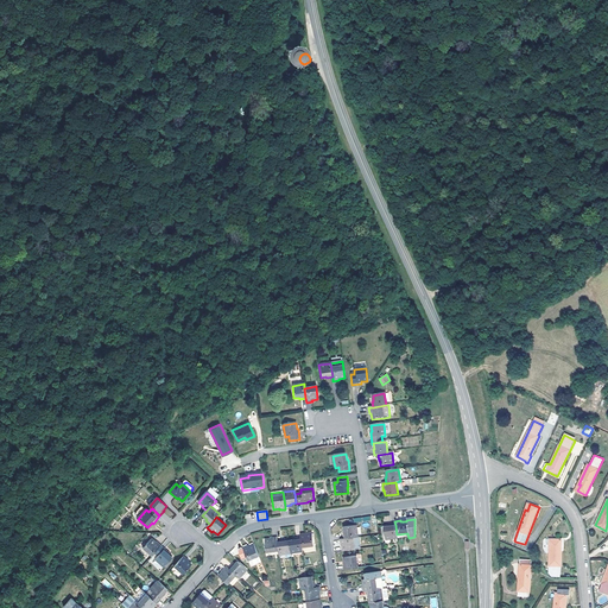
[(398,539),(397,534),(396,525),(390,526),(390,527),(384,529),(386,540),(398,539)]
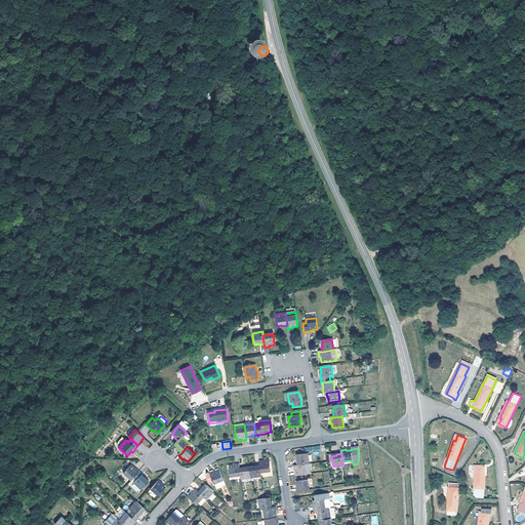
[(309,465),(308,454),(296,456),(297,461),(296,462),(296,467),(306,466),(309,465)]
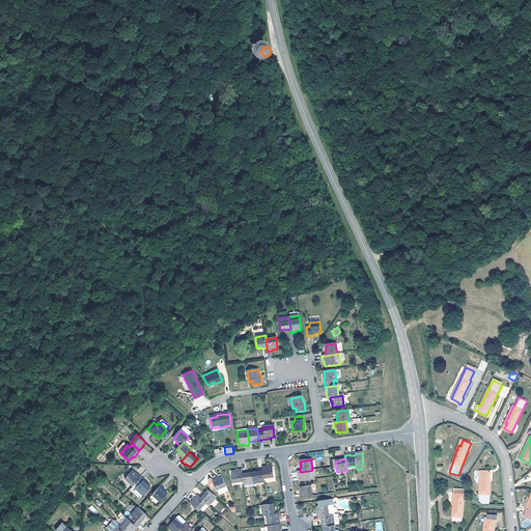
[(268,466),(262,467),(262,470),(264,479),(274,478),(273,467),(268,467),(268,466)]
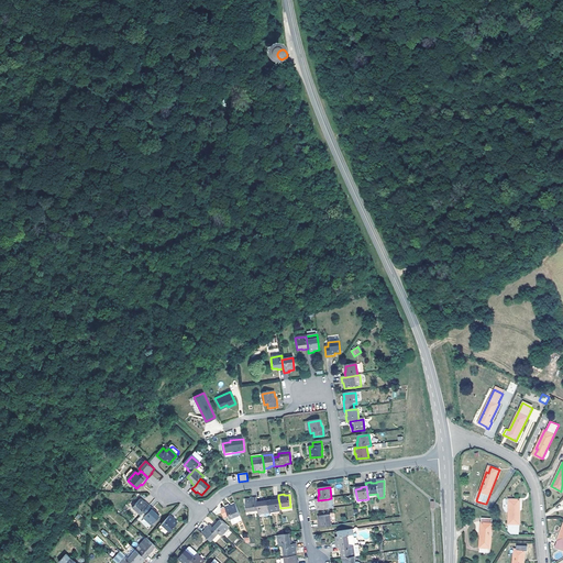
[(247,512),(258,511),(257,503),(256,498),(251,499),(251,500),(246,501),(247,512)]
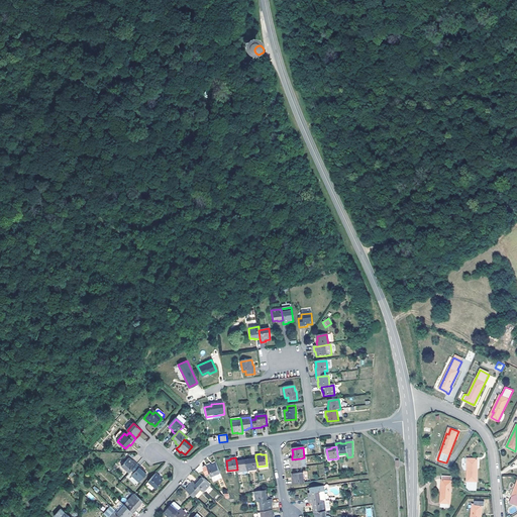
[(246,460),(248,472),(257,470),(257,467),(255,457),(250,458),(250,459),(246,460)]
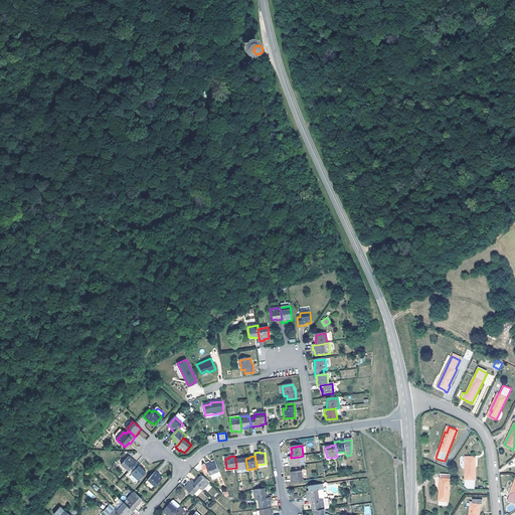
[(132,469),(137,463),(134,459),(133,460),(129,457),(122,465),(129,472),(132,469)]
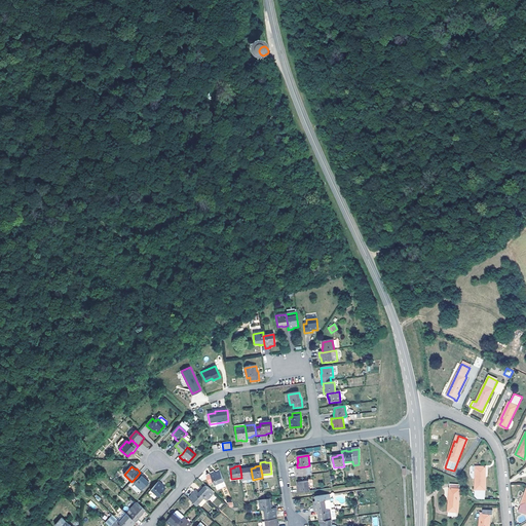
[(297,467),(294,467),(295,474),(297,473),(297,478),(307,476),(306,466),(297,467)]
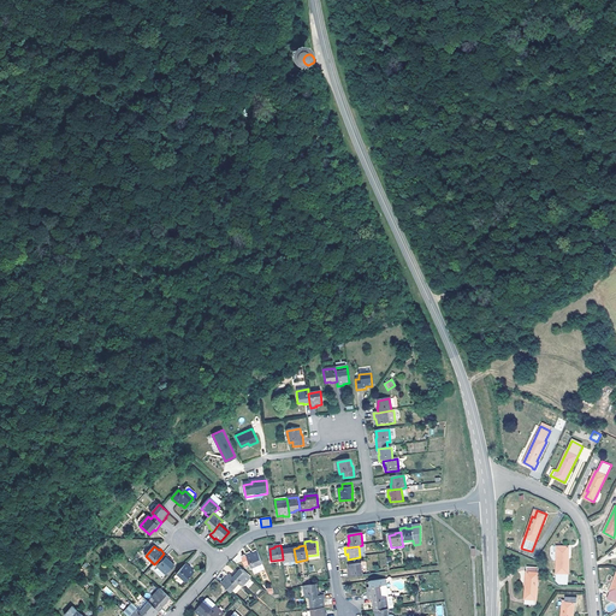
[(560,585),(568,585),(569,546),(560,546),(560,551),(557,551),(557,579),(560,579),(560,582),(560,585)]
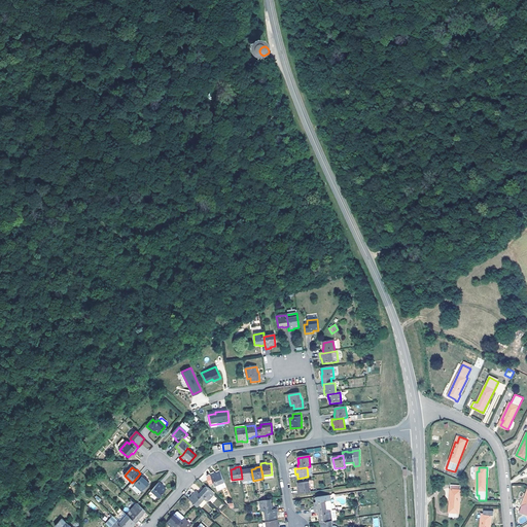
[(242,479),(243,482),(253,481),(251,469),(246,470),(246,468),(241,470),(242,479)]
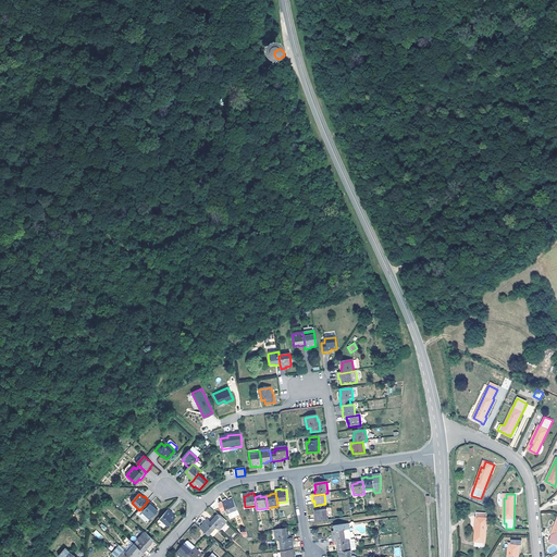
[(156,506),(148,500),(143,507),(145,510),(143,512),(150,520),(158,511),(155,508),(156,506)]
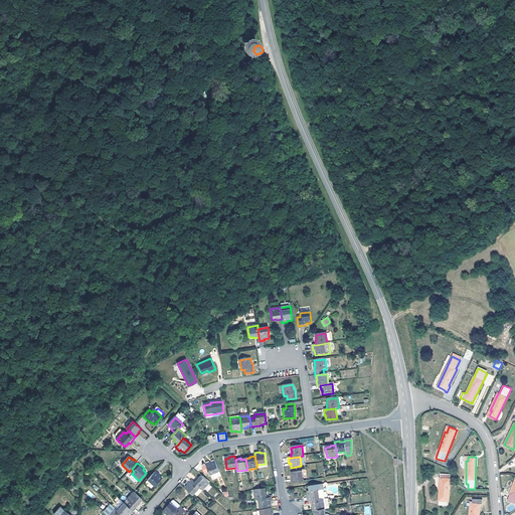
[(205,474),(209,473),(210,476),(211,476),(213,480),(214,480),(222,477),(220,473),(216,463),(211,465),(211,463),(206,465),(207,467),(203,468),(205,474)]
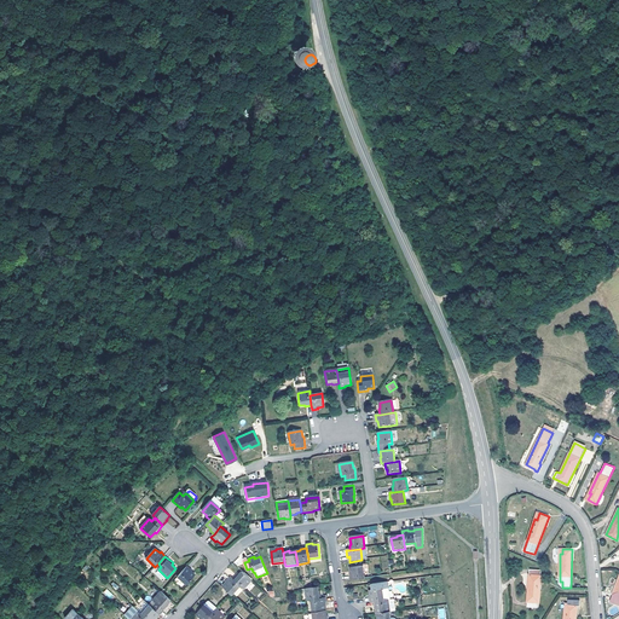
[(192,571),(189,567),(178,578),(187,585),(196,576),(191,572),(192,571)]
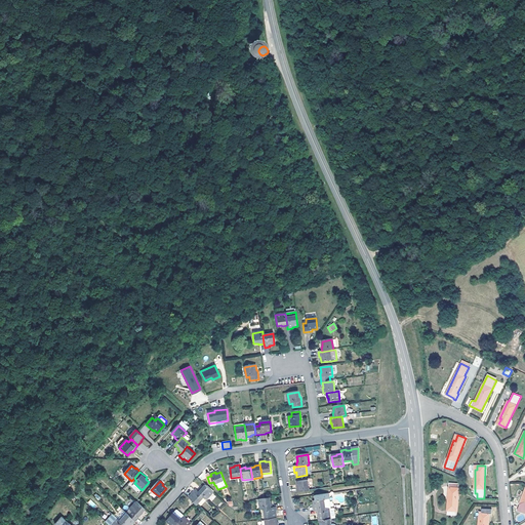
[(297,493),(309,491),(308,481),(297,483),(297,488),(296,488),(297,493)]
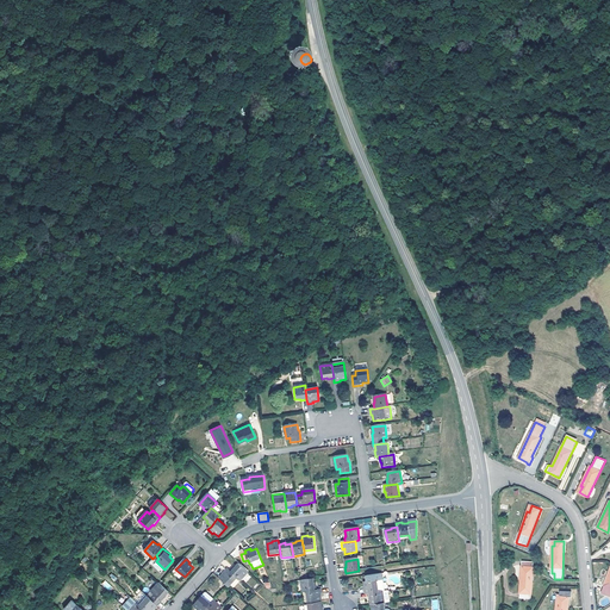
[(531,567),(533,567),(534,561),(522,561),(520,598),(531,599),(533,572),(531,572),(531,567)]
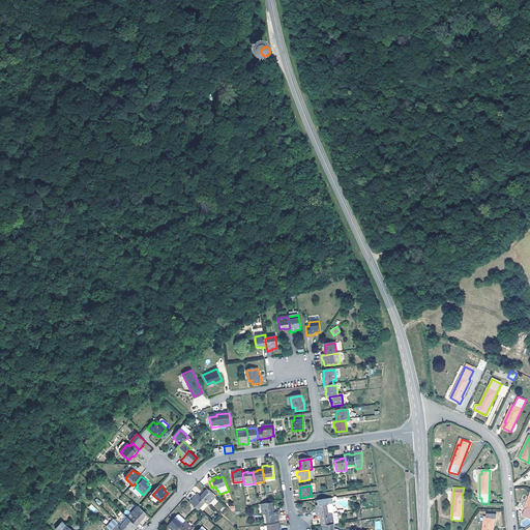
[(216,498),(208,490),(205,493),(204,494),(203,493),(200,497),(207,503),(208,505),(216,498)]
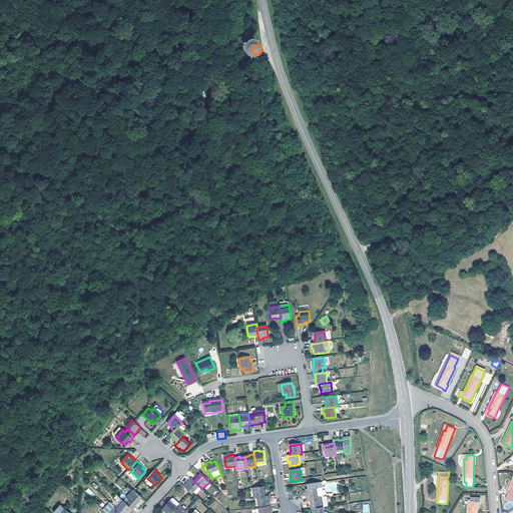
[(193,495),(200,487),(193,481),(191,479),(188,483),(189,484),(187,485),(185,487),(191,493),(193,495)]
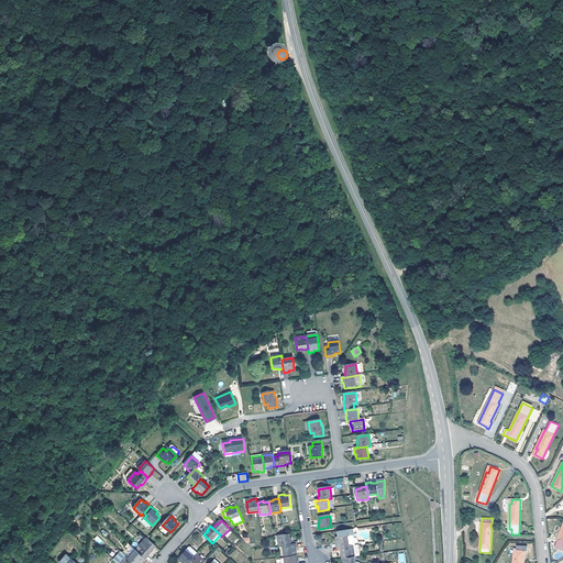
[(351,530),(338,532),(339,537),(337,538),(337,543),(335,543),(337,549),(340,549),(350,547),(348,537),(352,536),(351,530)]
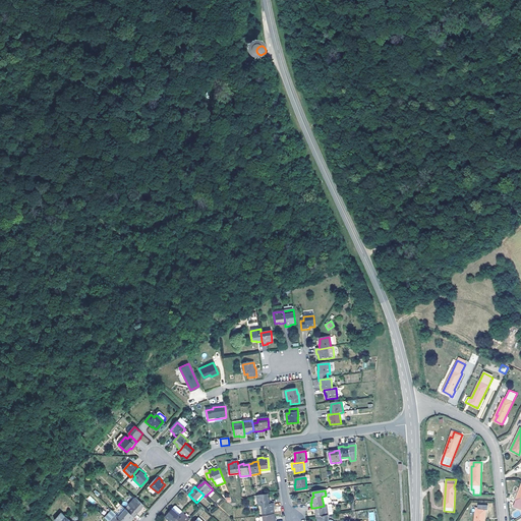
[(215,494),(211,499),(216,503),(220,498),(215,494)]
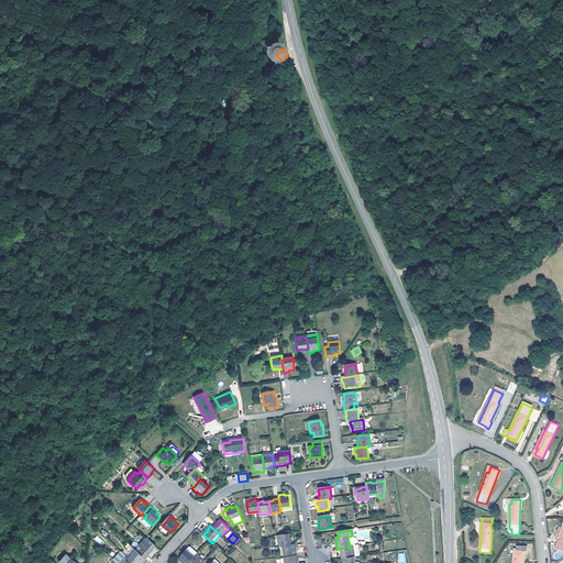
[(284,547),(293,545),(293,540),(290,539),(290,534),(284,536),(278,537),(279,547),(284,547)]
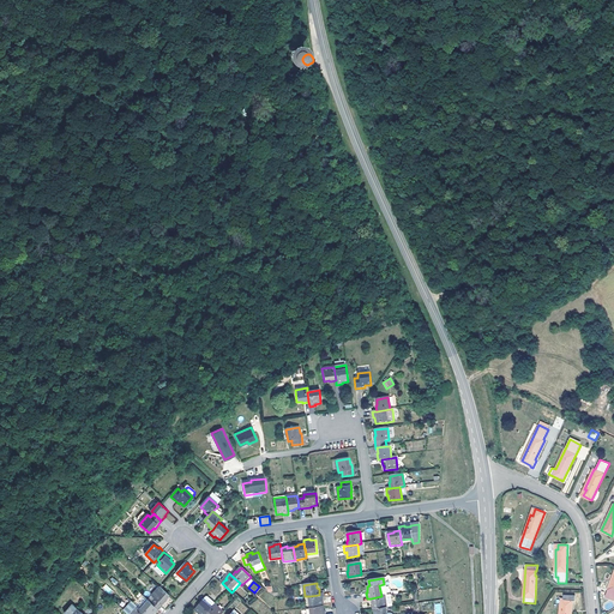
[(106,584),(102,588),(110,595),(114,591),(106,584)]
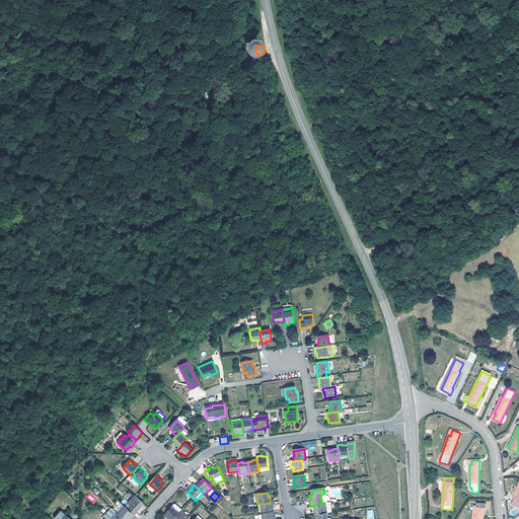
[(131,506),(128,510),(133,515),(134,516),(141,508),(140,507),(143,504),(136,496),(129,504),(131,506)]
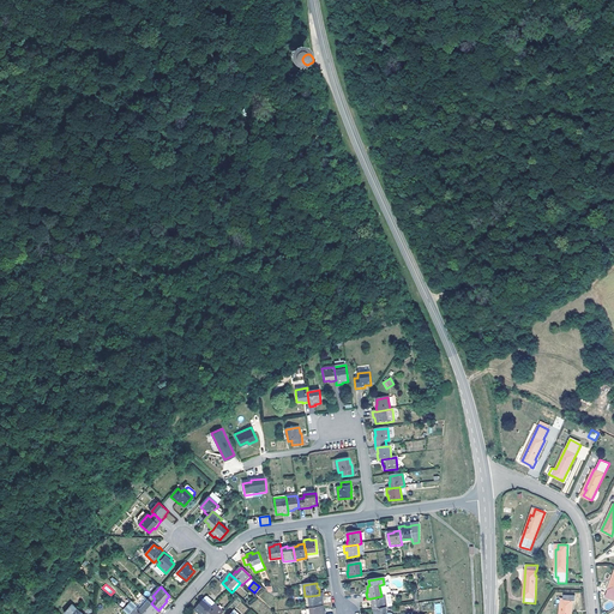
[(309,596),(311,608),(324,606),(323,601),(325,600),(324,594),(319,595),(309,596)]
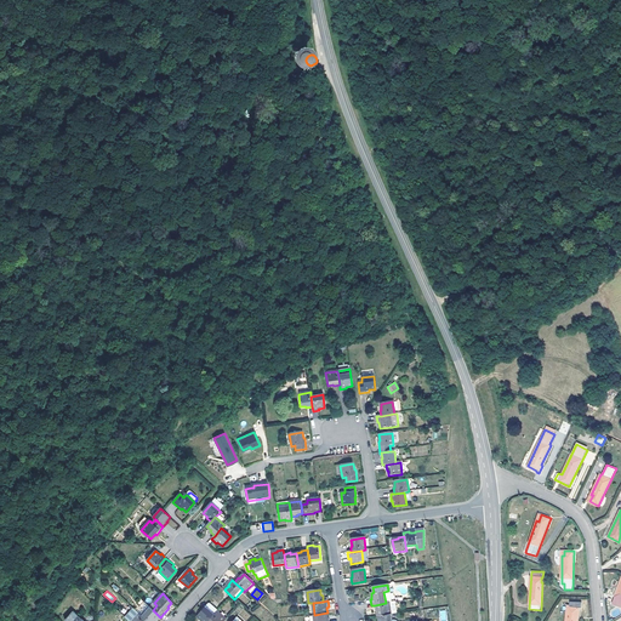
[(375,605),(376,610),(377,610),(377,616),(391,614),(397,614),(394,602),(386,603),(375,605)]
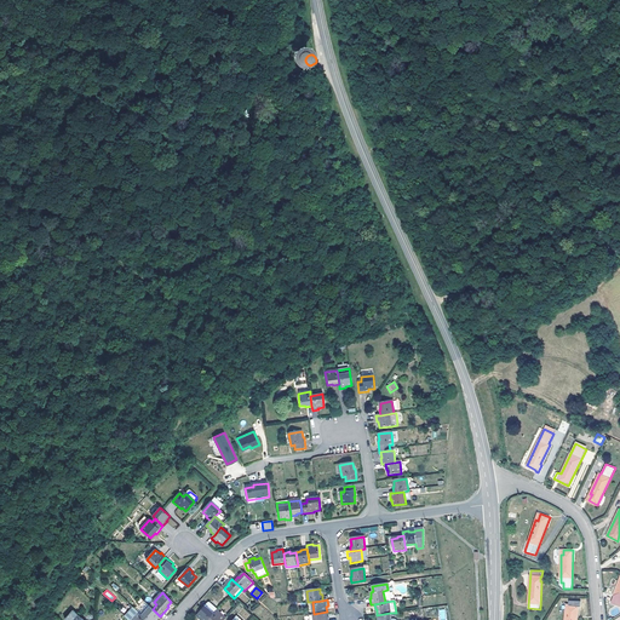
[(208,603),(206,606),(216,614),(218,612),(217,609),(211,603),(208,603)]
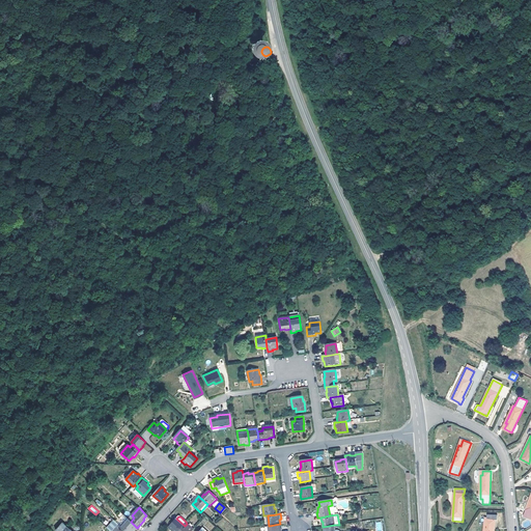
[(494,530),(496,519),(487,518),(486,523),(484,523),(483,530),(494,530)]
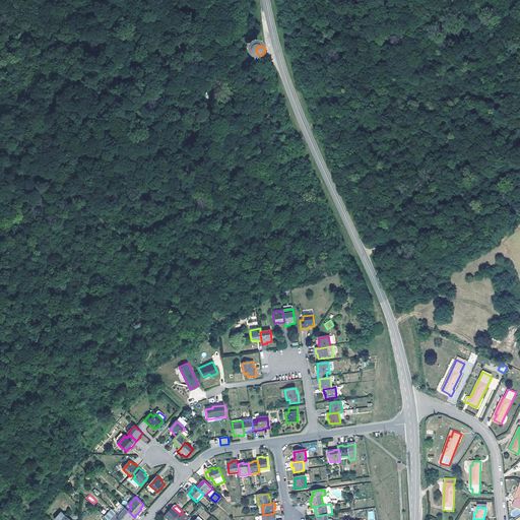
[(169,519),(176,519),(181,515),(173,508),(166,516),(170,519),(169,519)]
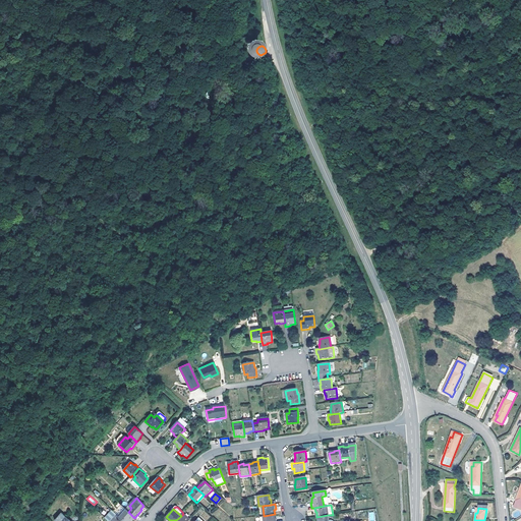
[(108,520),(123,520),(119,517),(112,510),(105,518),(108,520)]
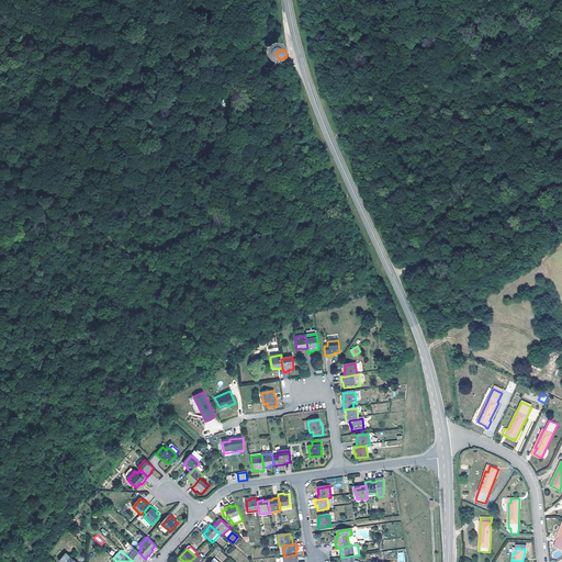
[(133,561),(141,561),(144,558),(138,552),(135,550),(128,558),(133,561)]
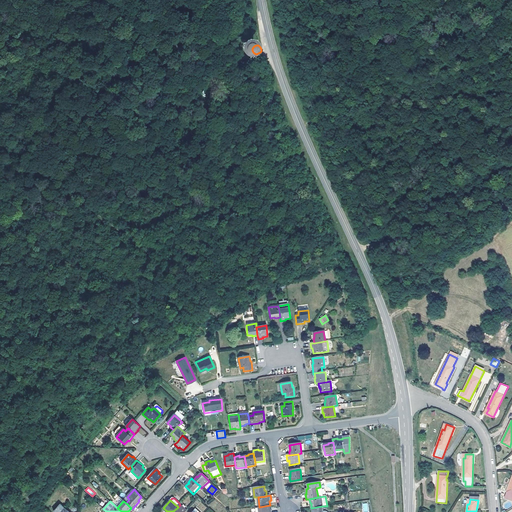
All buildings are outlined.
